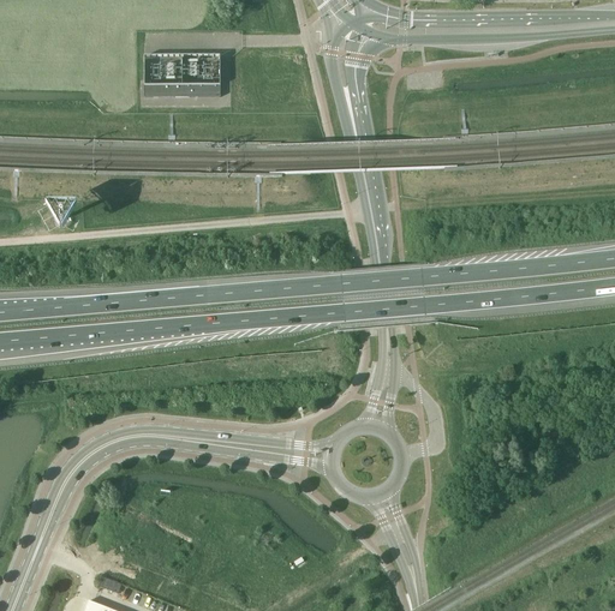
[(181,82),(144,83),(144,95),(220,95),(220,82),(181,82)]
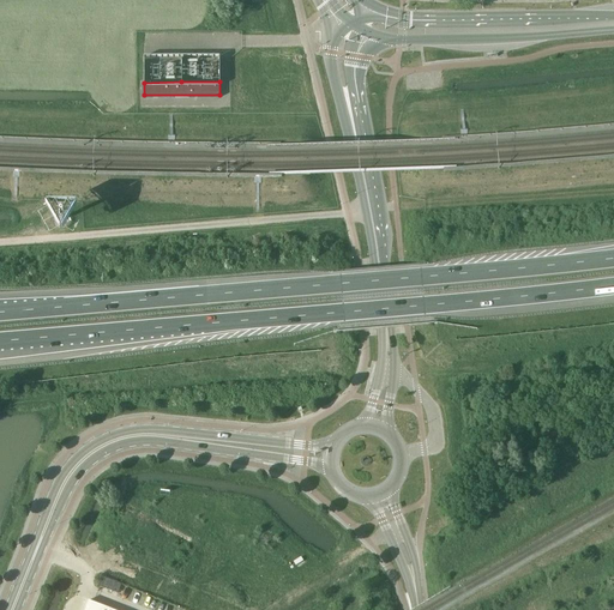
[(108,609),(110,607),(88,598),(83,609),(108,609)]
